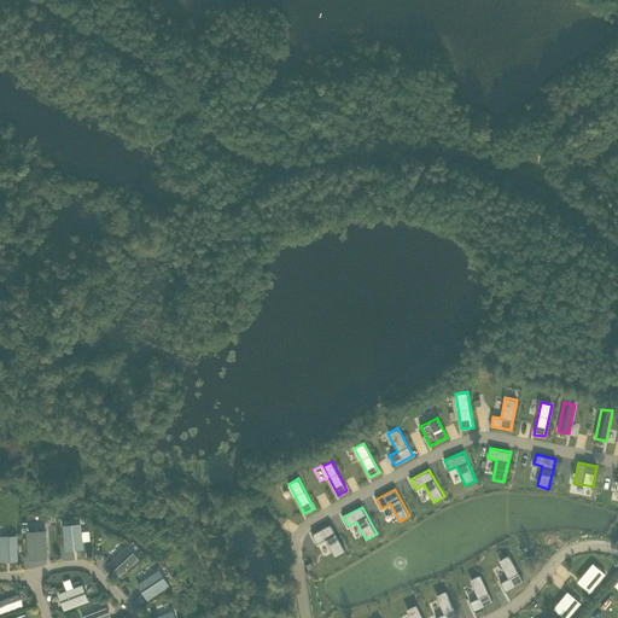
[(83,549),(81,524),(63,525),(65,551),(83,549)]
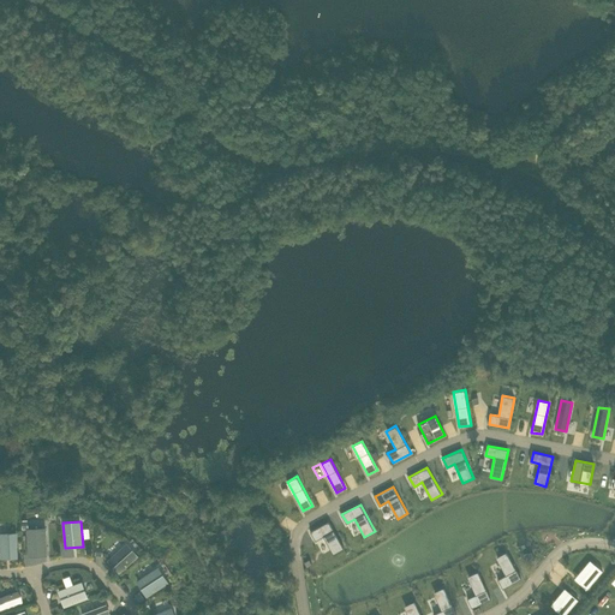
[(329,521),(311,531),(316,541),(323,536),(333,554),(344,548),(329,521)]
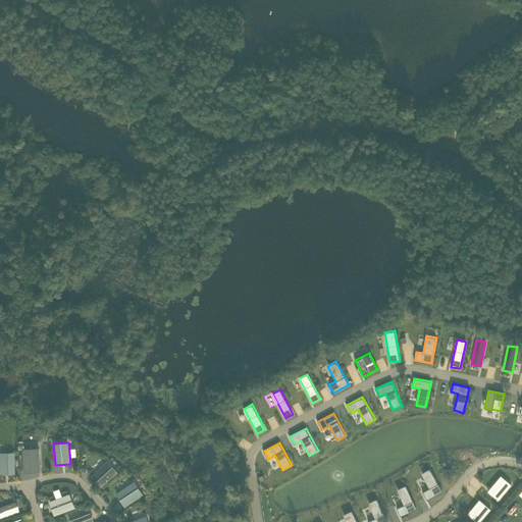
[(39,448),(23,449),(22,449),(23,472),(40,471),(39,448)]
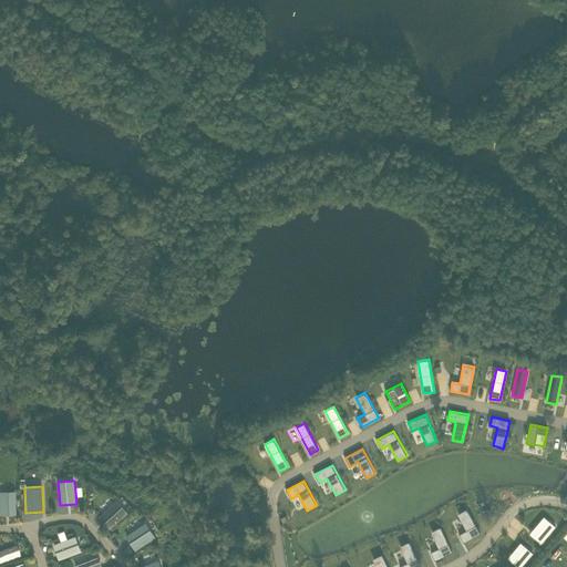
[(0,491),(0,515),(17,515),(16,491),(0,491)]
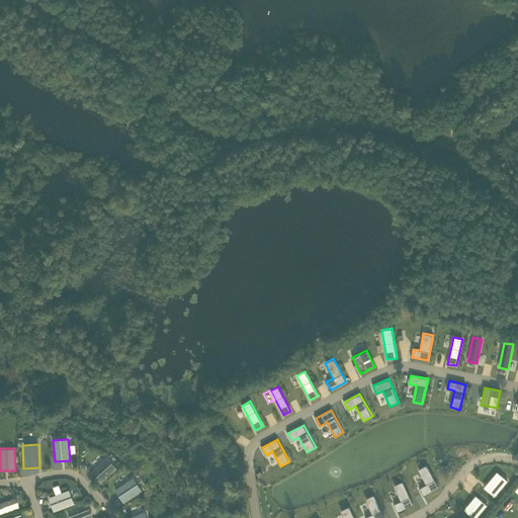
[(106,457),(90,471),(100,483),(116,468),(106,457)]
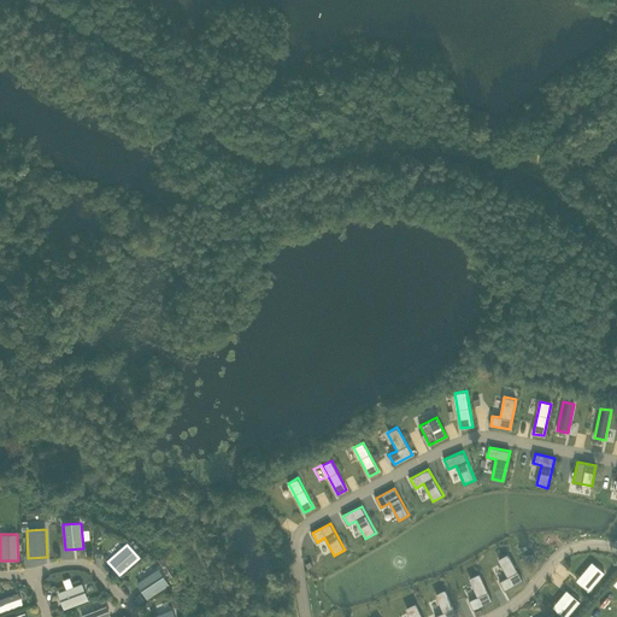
[(507,553),(498,559),(507,577),(500,581),(505,591),(523,581),(507,553)]
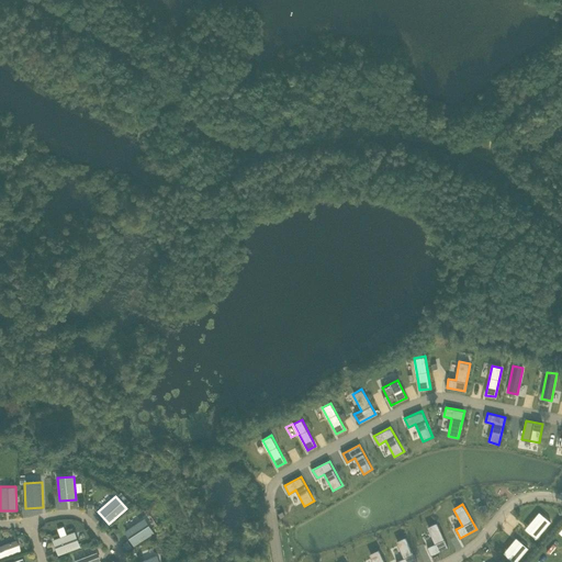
[(150,514),(146,516),(154,530),(158,528),(150,514)]
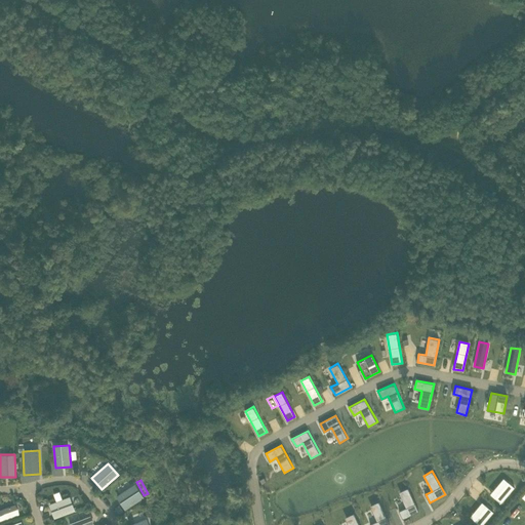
[(514,487),(508,482),(494,497),(501,503),(514,487)]
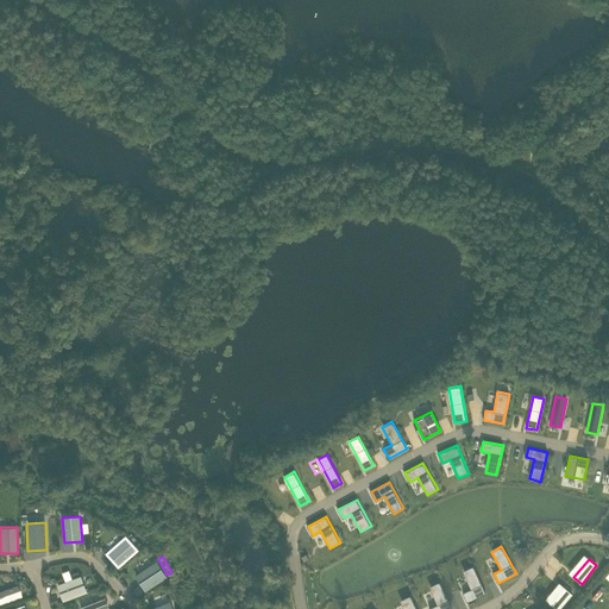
[(157,562),(135,576),(145,591),(167,577),(157,562)]
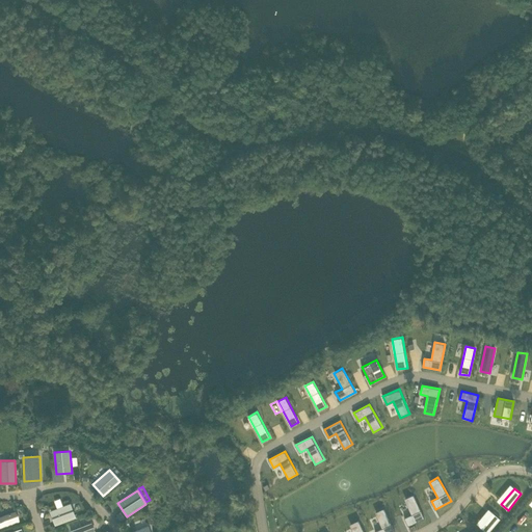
[(414,495),(404,499),(411,514),(404,517),(408,526),(424,519),(414,495)]
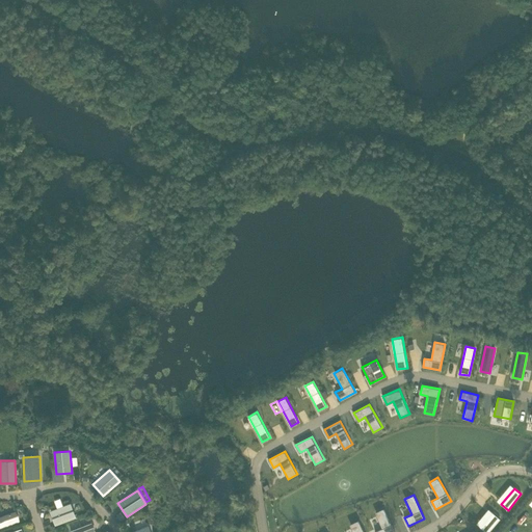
[(55,525),(77,517),(71,503),(50,510),(55,525)]
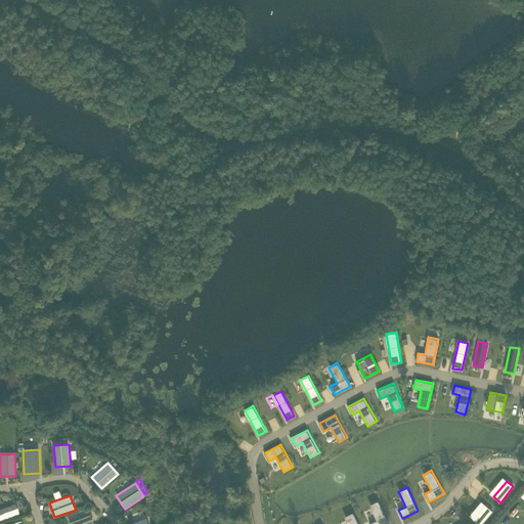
[(378,500),(368,505),(377,520),(369,523),(388,523),(389,523),(378,500)]
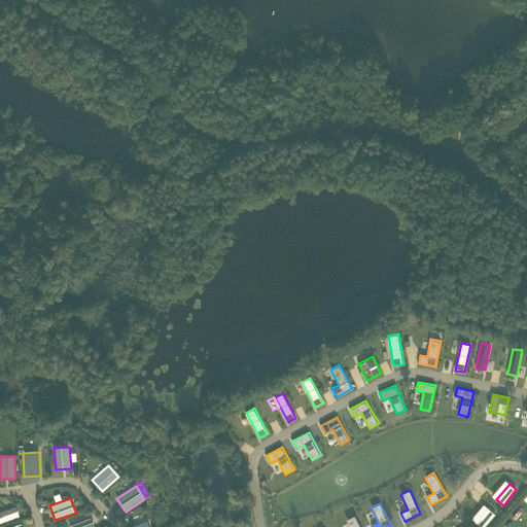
[(0,512),(0,522),(19,516),(15,506),(0,512)]
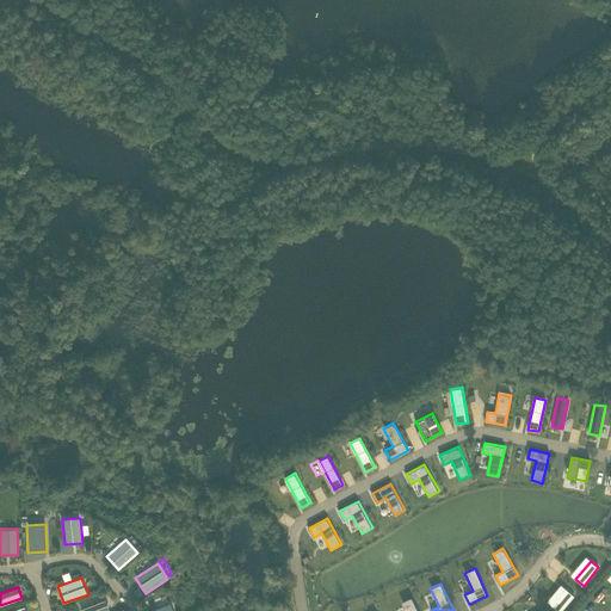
[(143,594),(139,587),(134,591),(139,598),(143,594)]
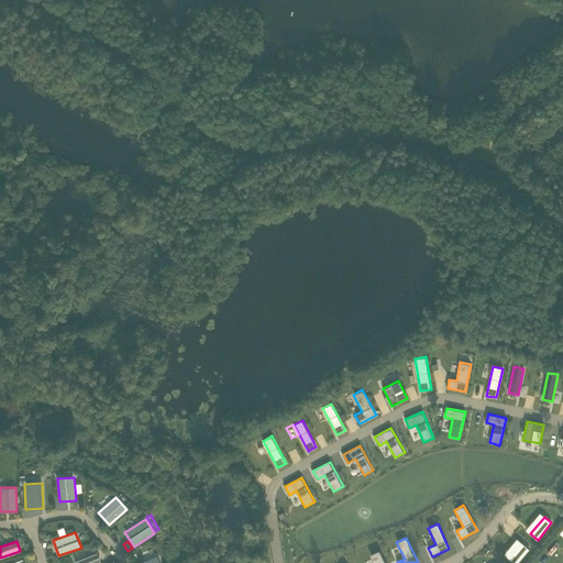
[(517,562),(529,549),(521,543),(509,559),(515,562),(517,562)]
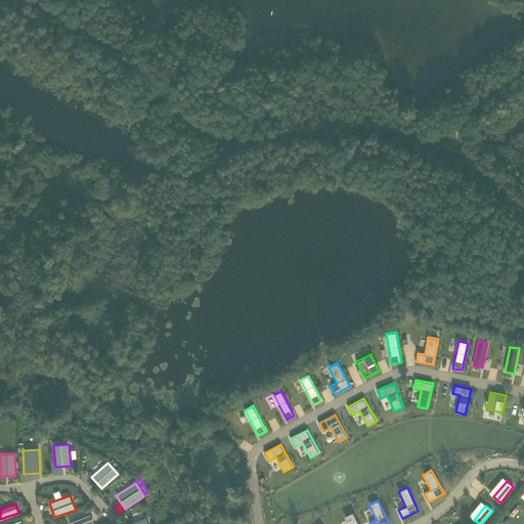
[(358,523),(353,512),(344,516),(347,523),(358,523)]
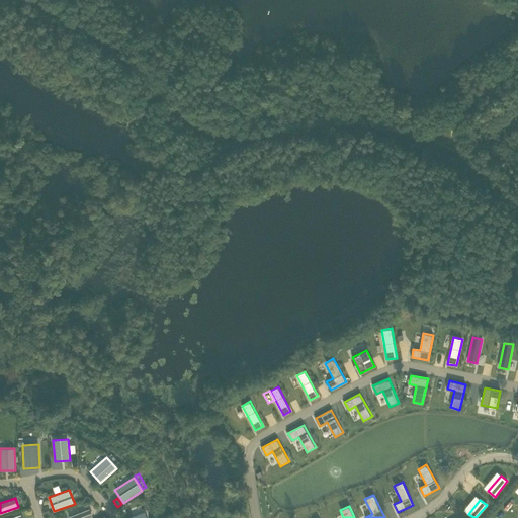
[(69,517),(90,517),(92,517),(89,509),(69,517)]
